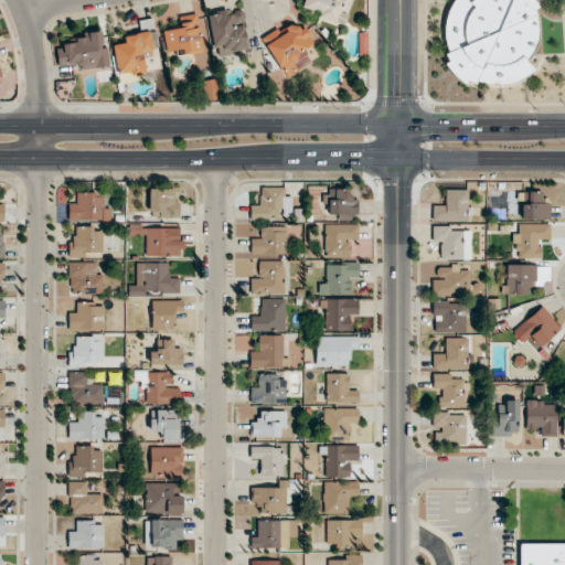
[(343,25),(353,0),(304,0),(300,9),(343,25)]
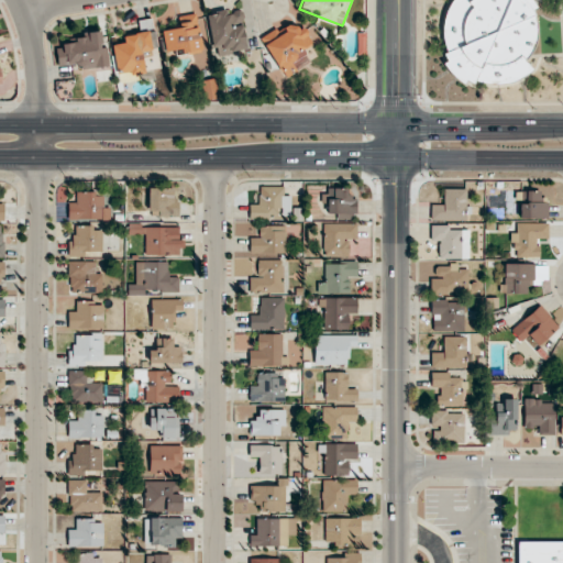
[(512,85),(532,69),(526,62),(534,43),(536,9),(537,8),(531,0),(470,0),(468,1),(467,0),(451,0),(441,23),(441,40),(444,44),(444,56),(448,59),(443,63),(460,85),(465,80),(475,80),(483,84),(512,85)]
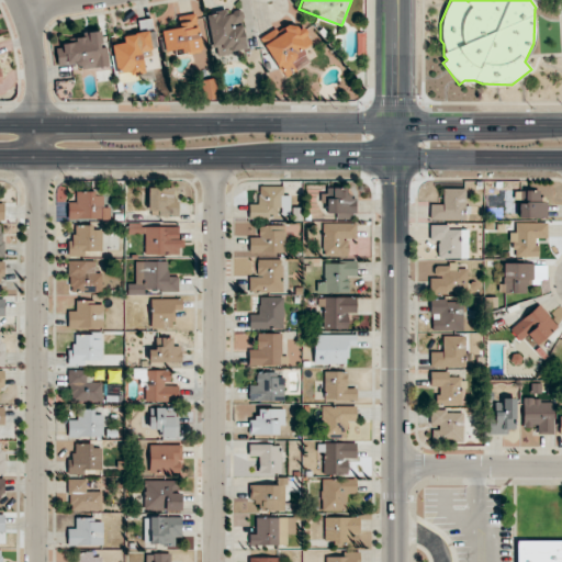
[(206,14),(212,48),(216,47),(217,55),(247,51),(240,12),(225,14),(225,12),(206,14)]
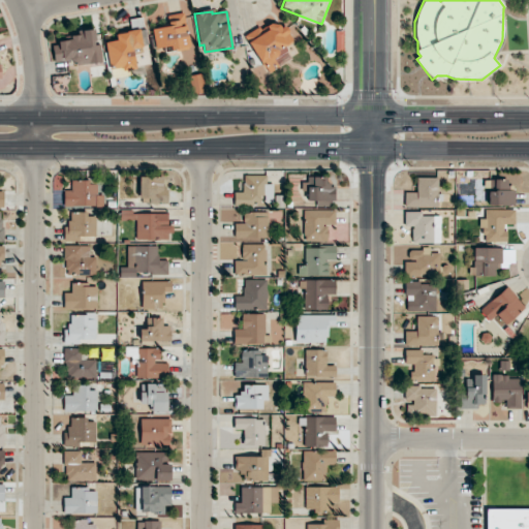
[(167,17),(168,27),(153,29),(155,49),(164,48),(164,53),(190,49),(185,13),(167,17)]
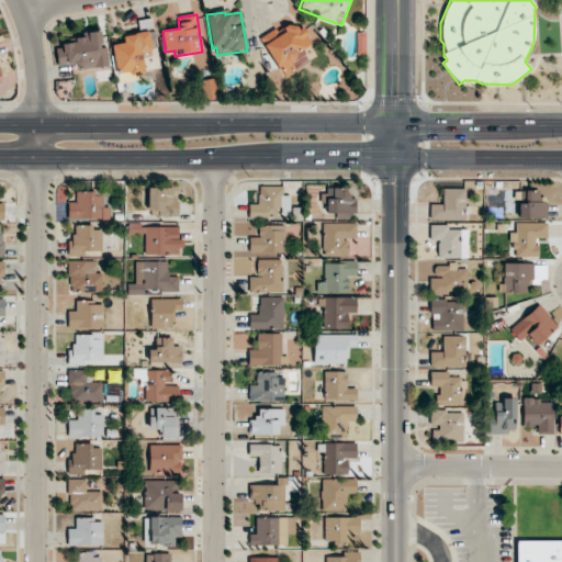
[(261,41),(283,79),(310,64),(301,48),(311,43),(296,20),(261,41)]
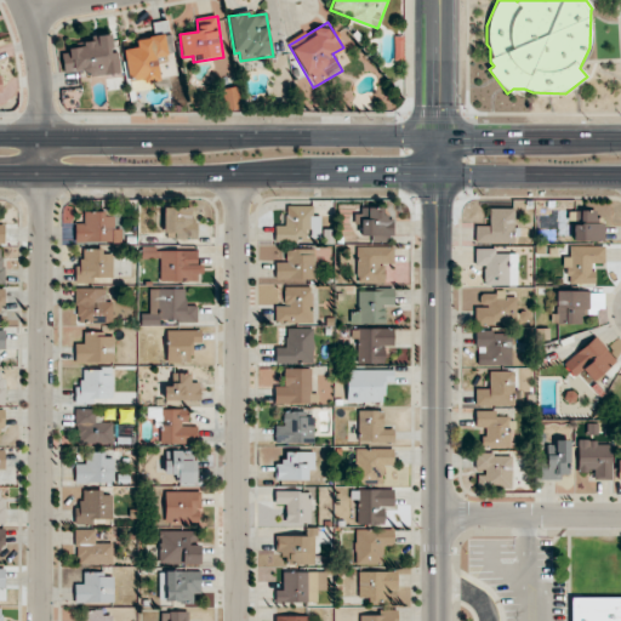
[(124,50),(129,84),(160,79),(157,57),(167,56),(164,35),(136,40),(137,49),(124,50)]
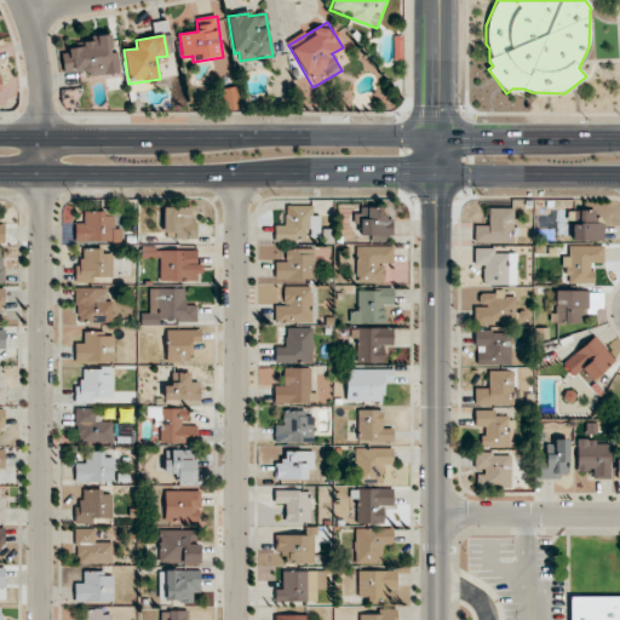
[(91,76),(120,75),(119,53),(113,53),(112,36),(82,39),(84,50),(62,51),(63,73),(90,70),(91,76)]
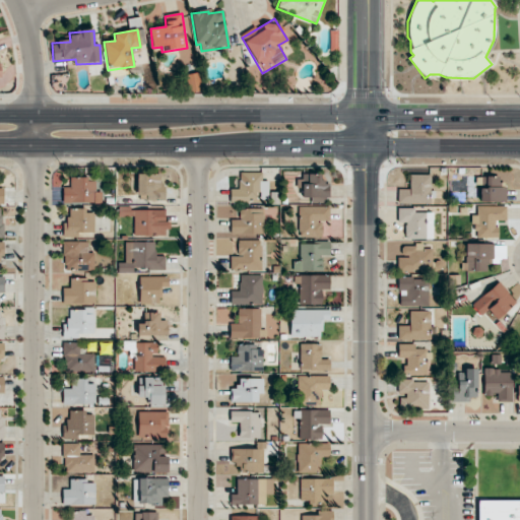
[(186,75),(188,92),(200,91),(198,73),(186,75)]
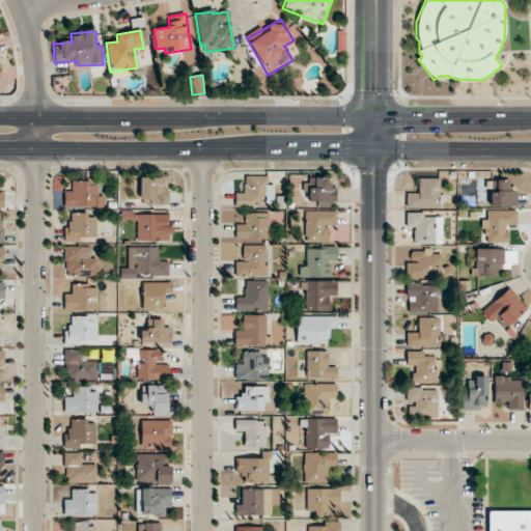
[(254,208),(254,204),(261,204),(262,196),(268,196),(268,177),(244,176),(244,194),(235,194),(235,207),(254,208)]
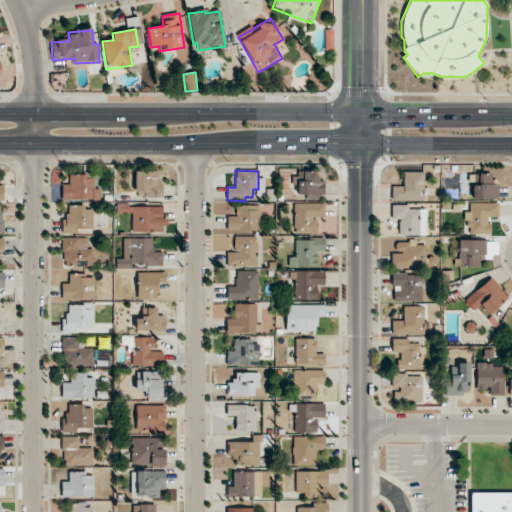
[(391,186),(391,200),(424,199),(423,171),(403,172),(403,186),(391,186)]
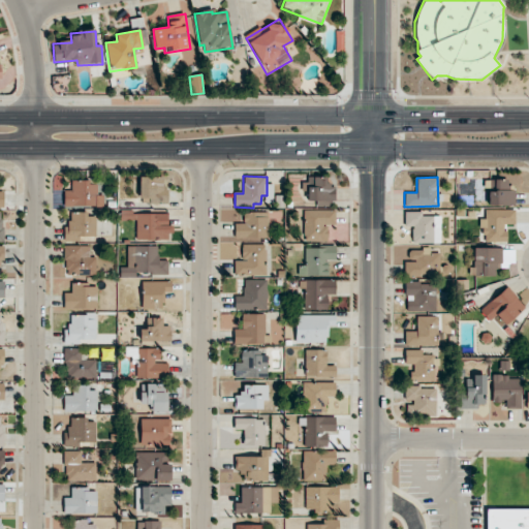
[(141,178),(141,204),(167,204),(167,178),(141,178)]
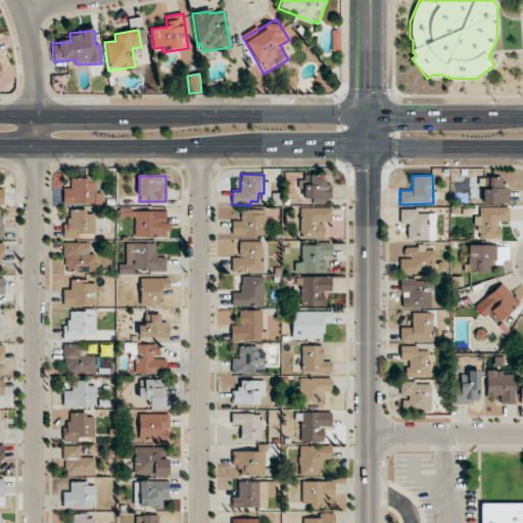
[(330,203),(330,176),(304,176),(303,198),(313,198),(313,202),(330,203)]
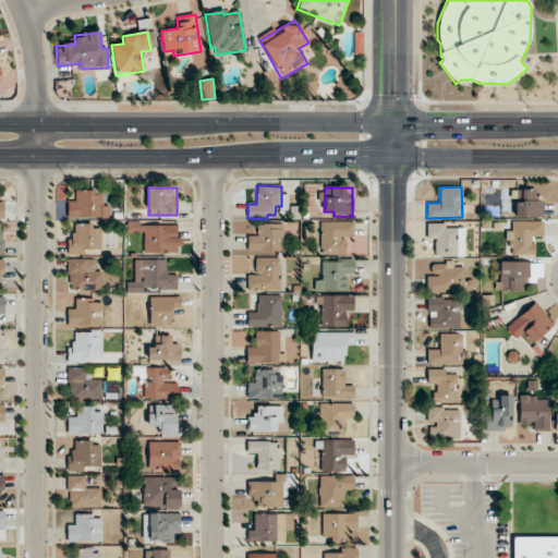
[(535,190),(512,190),(512,216),(543,217),(543,197),(535,197),(535,190)]
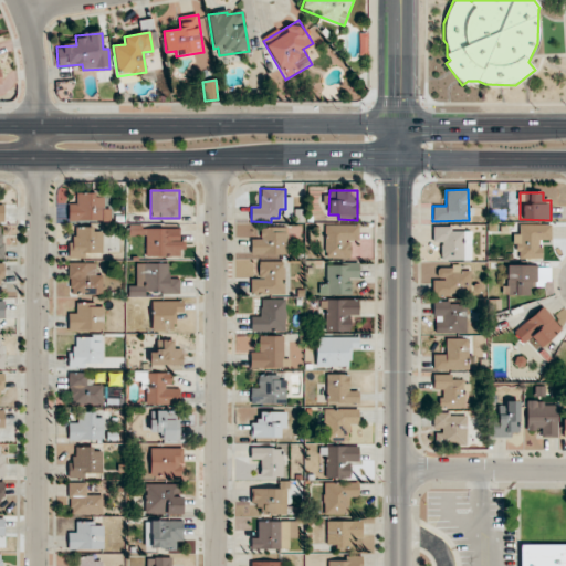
[(69,205),(69,221),(109,222),(109,210),(104,210),(104,194),(76,194),(76,205),(69,205)]
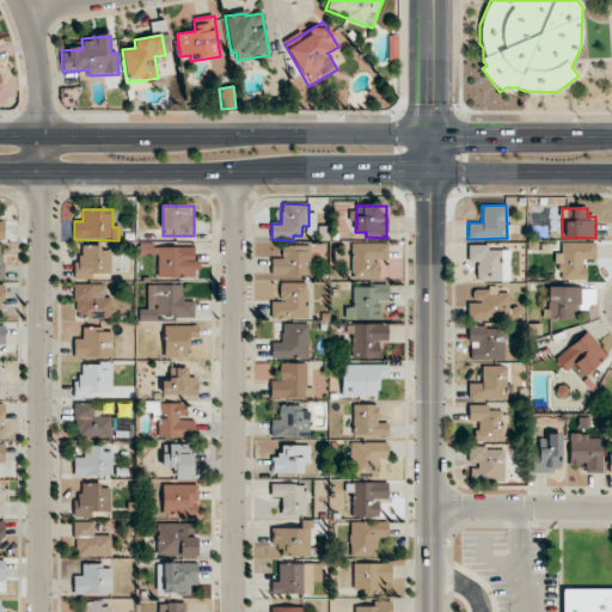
[(595,258),(595,243),(561,242),(561,252),(557,252),(556,279),(585,280),(585,258),(595,258)]
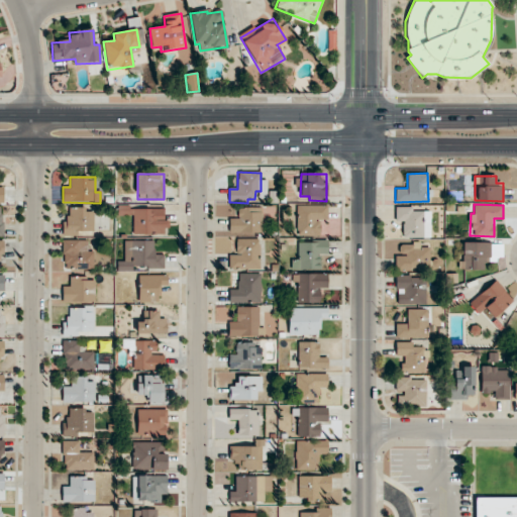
[(328,207),(297,206),(297,236),(327,237),(328,207)]
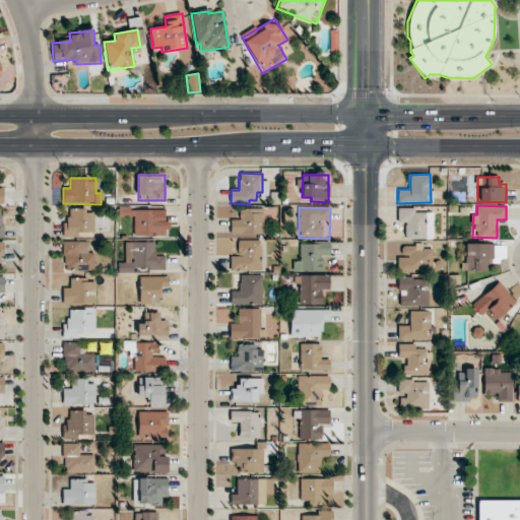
[(433,239),(433,212),(414,212),(415,208),(397,207),(397,222),(404,222),(404,239),(433,239)]
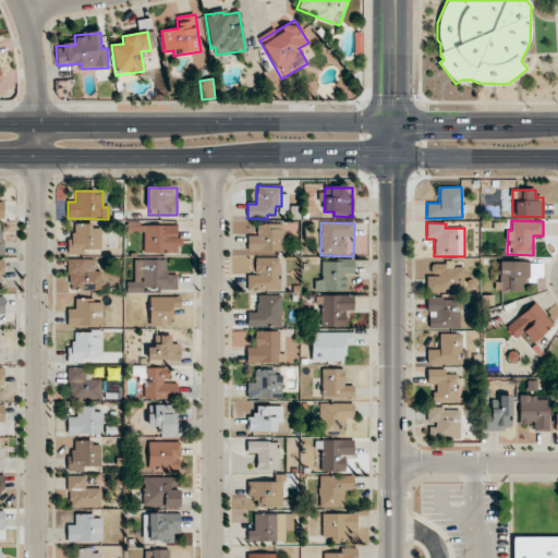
[(101,253),(101,229),(92,229),(92,225),(74,225),(74,239),(68,239),(68,253),(101,253)]
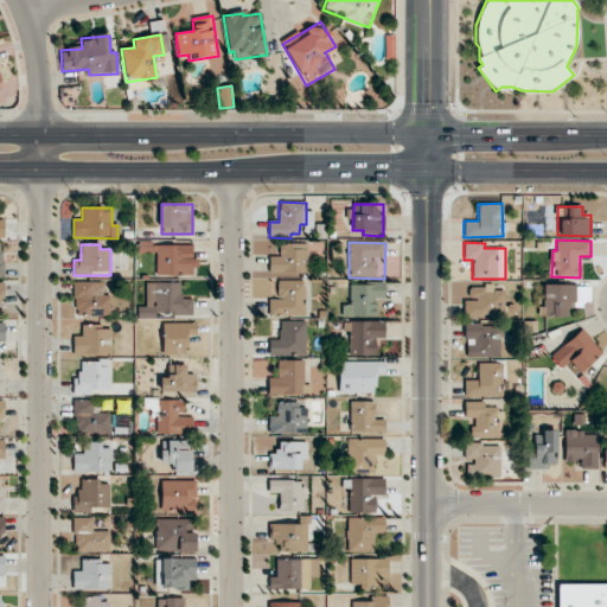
[(308,244),(279,244),(279,257),(269,256),(269,274),(308,275),(308,244)]
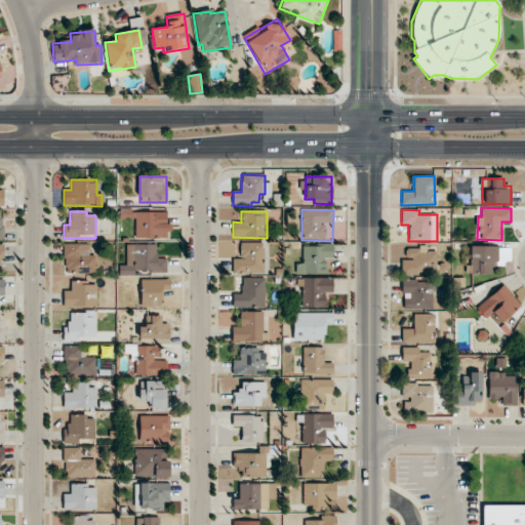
[(135,239),(161,239),(161,227),(166,228),(166,213),(135,213),(135,239)]
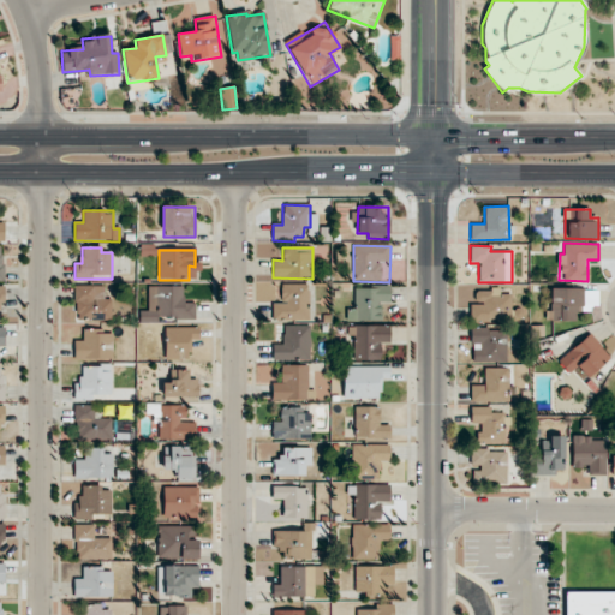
[(281,285),(281,304),(273,304),(272,320),(308,321),(309,286),(281,285)]
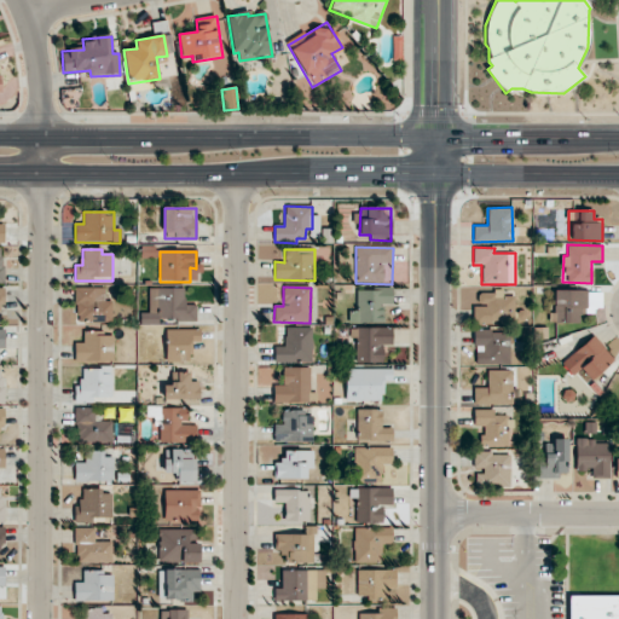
[(113,323),(113,290),(76,289),(75,323),(113,323)]
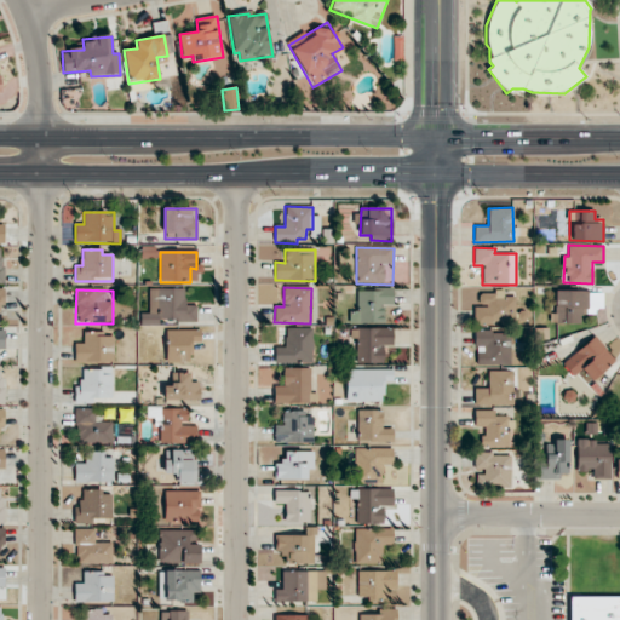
[(185,290),(149,290),(149,314),(141,314),(141,325),(196,323),(196,305),(185,305),(185,290)]
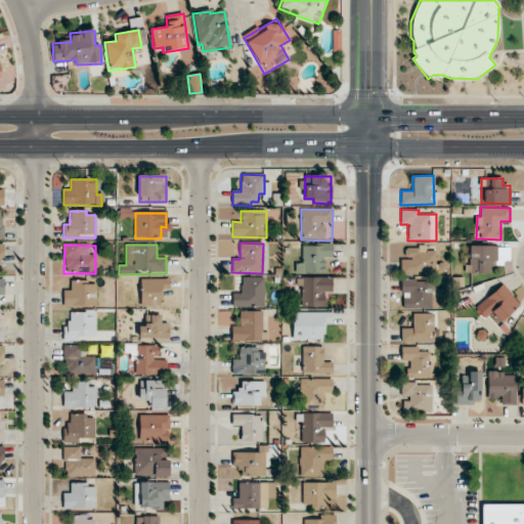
[(324,274),(324,258),(332,258),(333,246),(302,245),(302,264),(296,263),(295,273),(324,274)]
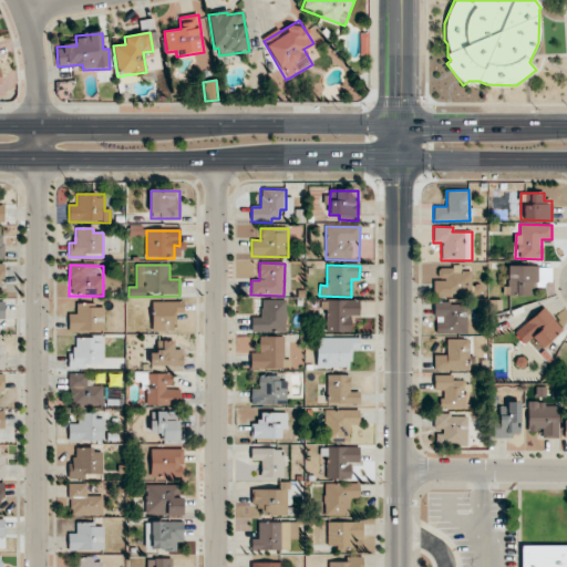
[(471,271),(461,270),(461,267),(439,266),(437,280),(435,280),(434,295),(471,296),(471,271)]
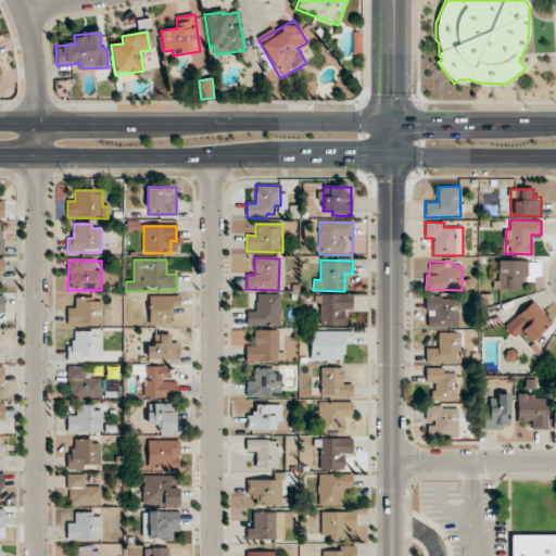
[(528,276),(528,261),(497,261),(497,290),(520,290),(521,276),(528,276)]
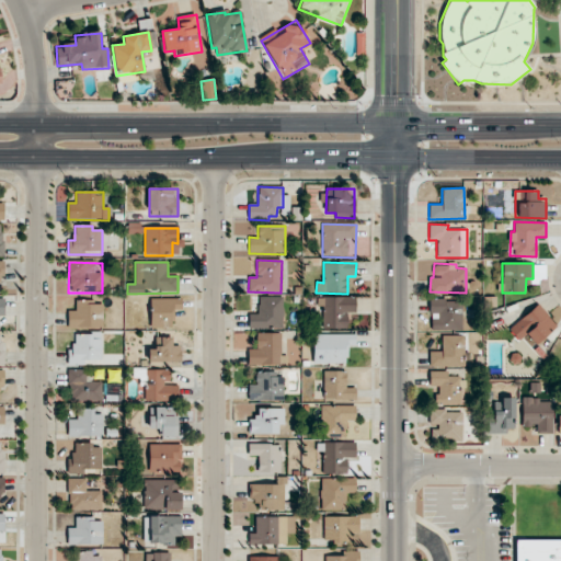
[(283,330),(284,298),(259,297),(259,315),(249,315),(249,329),(283,330)]
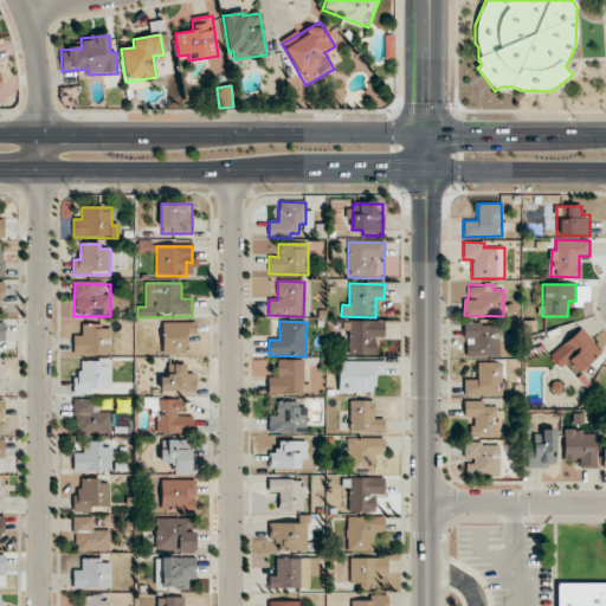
[(384,337),(384,321),(342,322),(342,333),(348,333),(348,355),(375,355),(375,337),(384,337)]
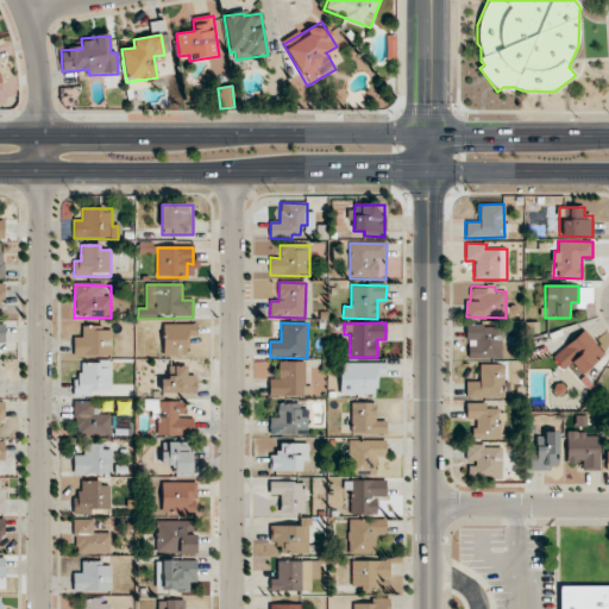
[(502,358),(501,324),(466,325),(466,358),(502,358)]
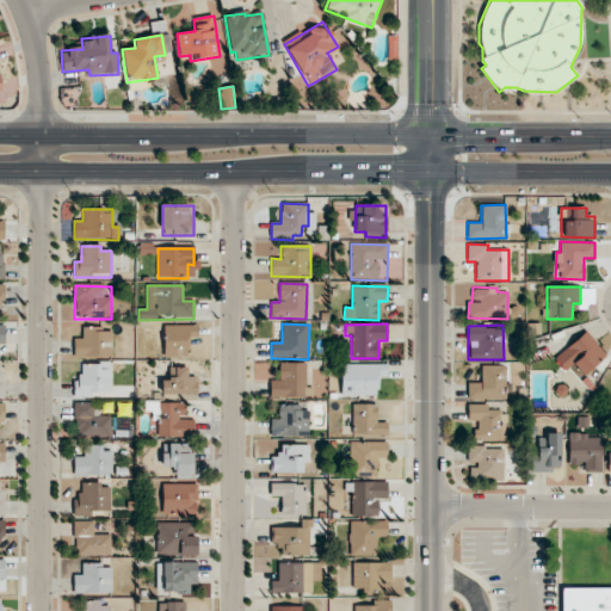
[(196,326),(164,326),(165,357),(197,357),(196,326)]
